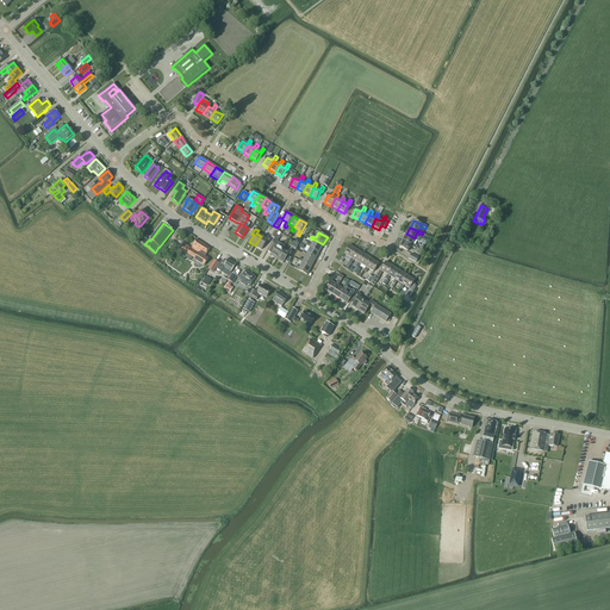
[(406,234),(403,241),(411,244),(412,243),(414,240),(418,242),(421,240),(415,237),(415,238),(406,234)]
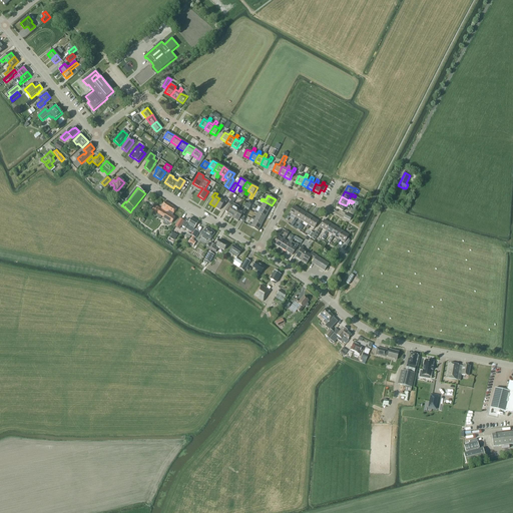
[(227,215),(232,218),(237,209),(233,207),(235,204),(232,203),(235,199),(232,197),(230,200),(227,206),(231,208),(227,215)]
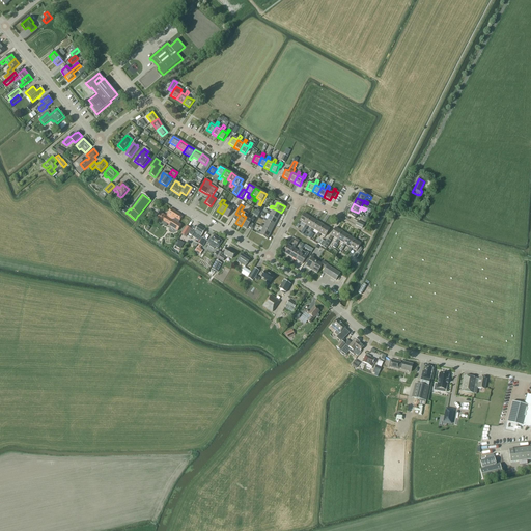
[(227,205),(222,214),(227,218),(231,211),(233,212),(235,207),(233,205),(231,208),(227,205)]
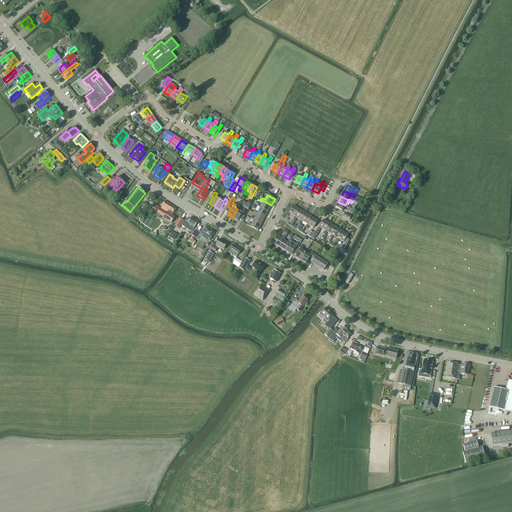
[(172,216),(176,209),(165,201),(160,209),(155,206),(151,211),(157,214),(157,213),(164,217),(163,218),(171,223),(175,217),(172,216)]
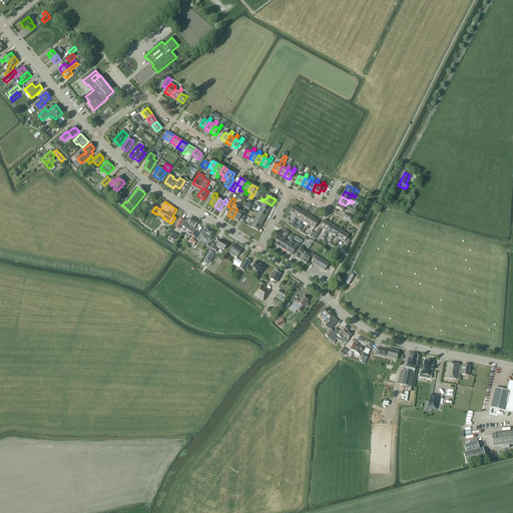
[(258,206),(261,208),(269,212),(272,205),(265,201),(262,206),(259,204),(258,206)]
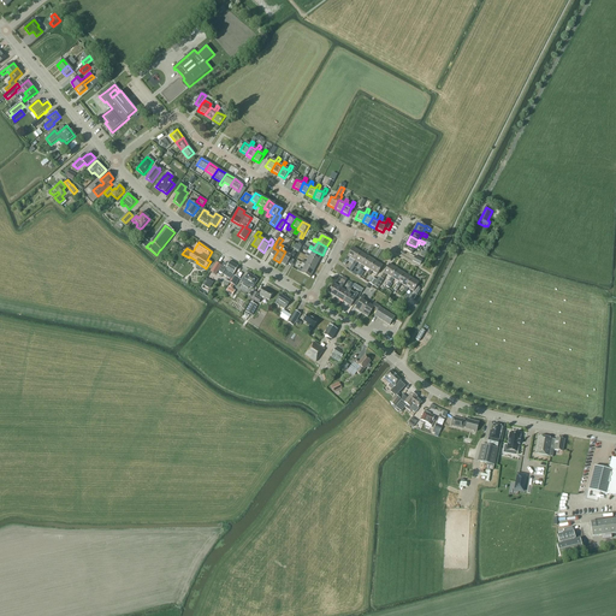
[(415,247),(407,243),(403,250),(412,254),(414,249),(420,252),(421,248),(416,246),(415,247)]
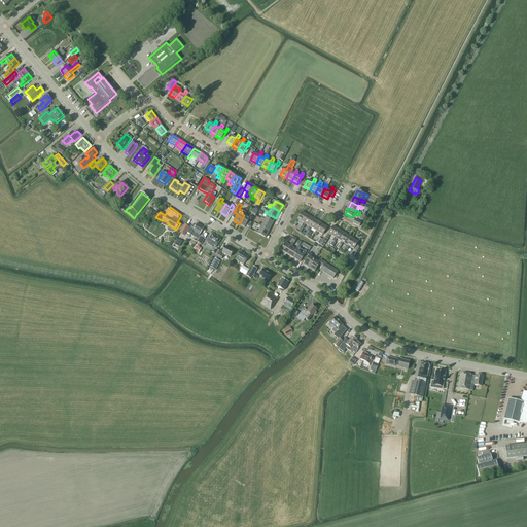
[(300,220),(304,223),(309,216),(302,212),(295,222),(297,223),(300,220)]
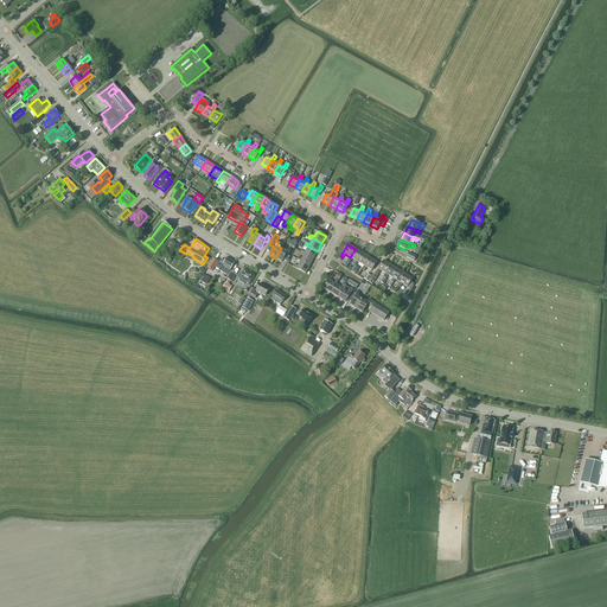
[(301,251),(305,254),(313,259),(318,251),(308,247),(306,251),(302,249),(301,251)]
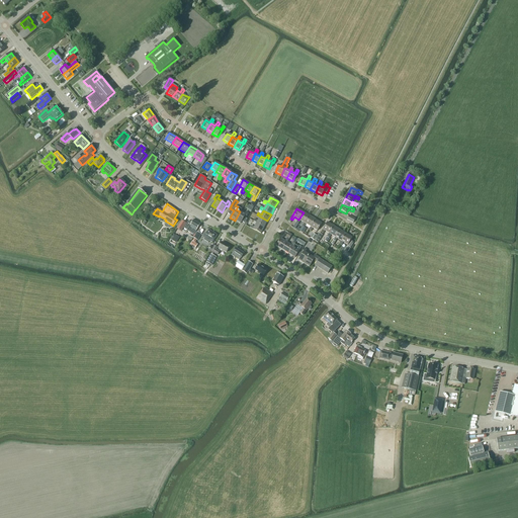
[(240,211),(235,221),(241,224),(245,218),(246,219),(249,213),(246,212),(245,214),(240,211)]
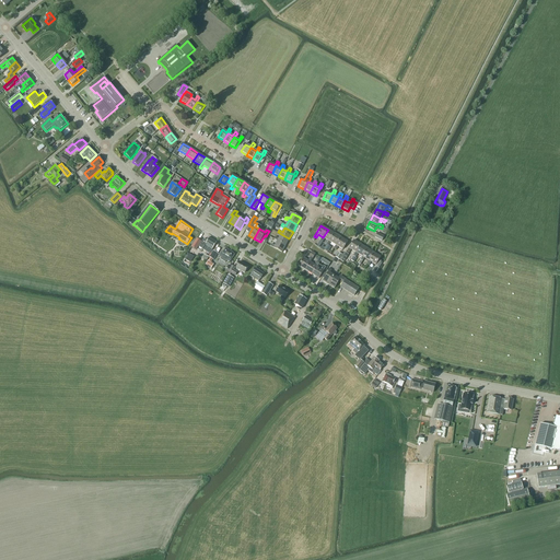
[(325,238),(329,242),(335,233),(328,230),(323,237),(321,241),(323,242),(325,238)]
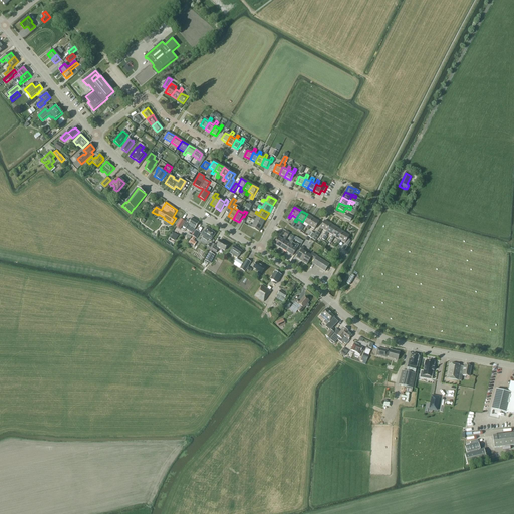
[(304,223),(308,225),(313,218),(307,214),(302,222),(300,225),(302,226),(304,223)]
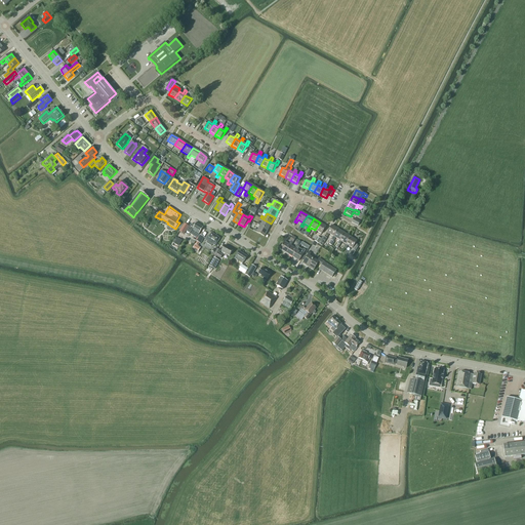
[(256,225),(260,226),(268,230),(271,224),(264,219),(261,224),(257,223),(256,225)]
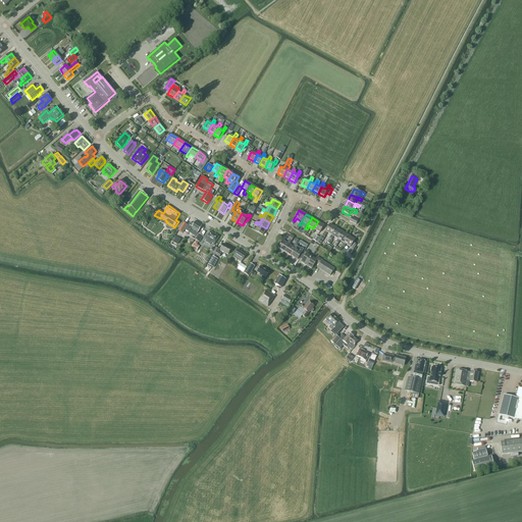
[(202,226),(194,221),(194,223),(193,224),(190,223),(188,227),(186,230),(195,237),(199,231),(202,226)]
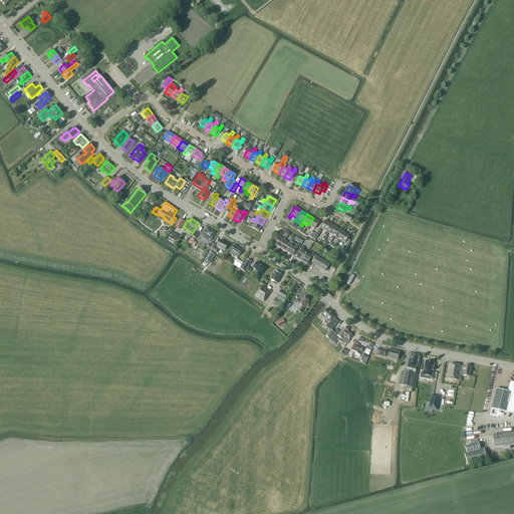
[(308,225),(306,228),(308,230),(310,227),(315,229),(319,222),(313,218),(308,225)]
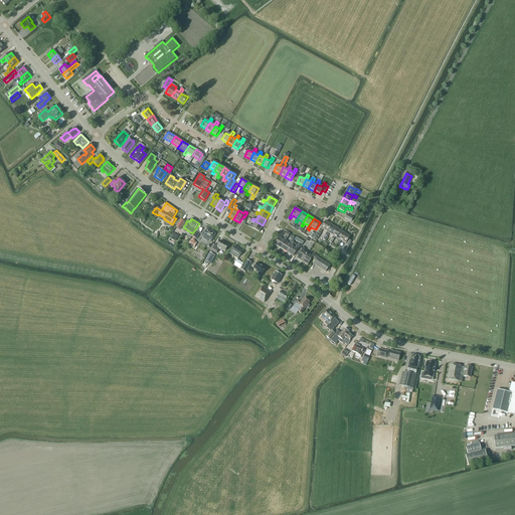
[(180,229),(185,222),(181,219),(176,227),(180,229)]
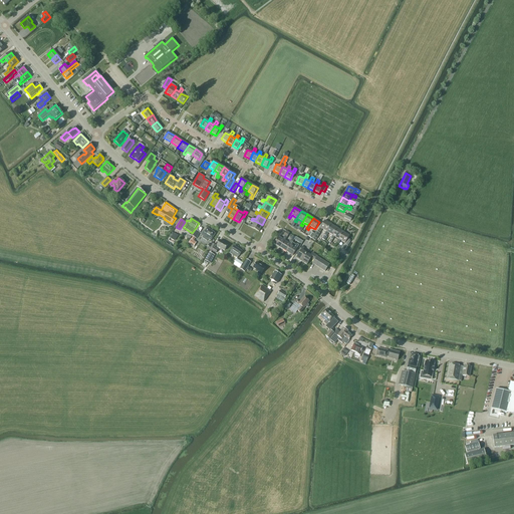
[(255,221),(252,226),(249,224),(248,226),(259,232),(262,225),(255,221)]
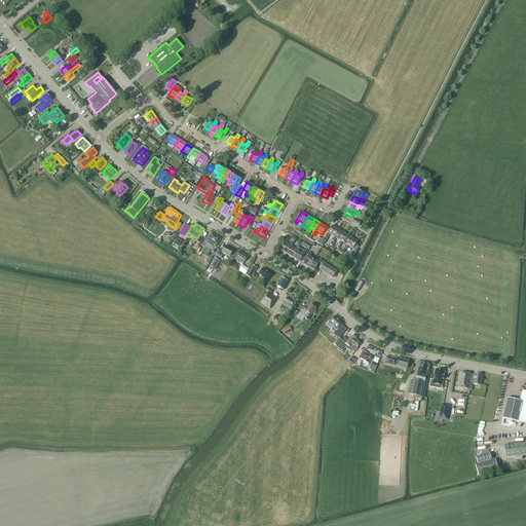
[(330,234),(334,237),(339,230),(333,226),(326,236),(328,237),(330,234)]
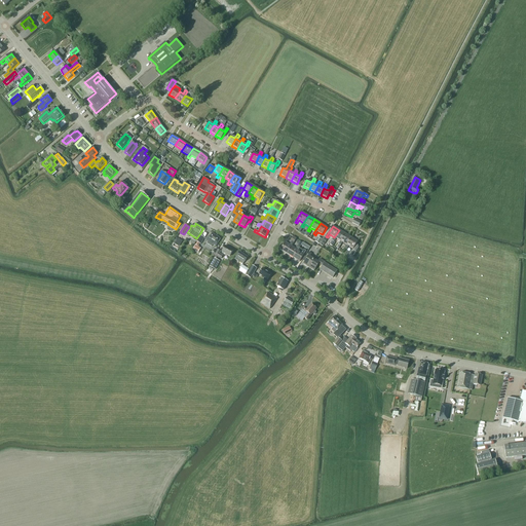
[(336,238),(340,241),(345,233),(339,230),(334,237),(332,240),(334,241),(336,238)]
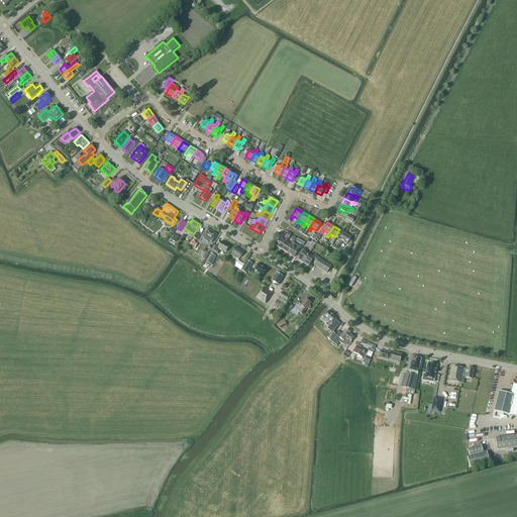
[(202,235),(204,236),(203,237),(212,242),(217,234),(208,229),(205,234),(204,233),(202,235)]
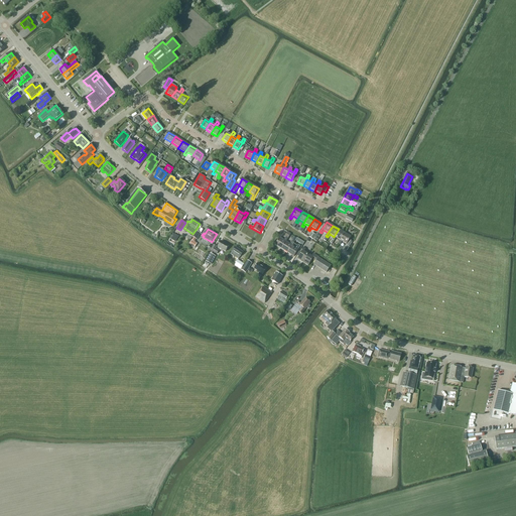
[(336,238),(340,240),(345,233),(339,229),(334,237),(332,240),(334,241),(336,238)]
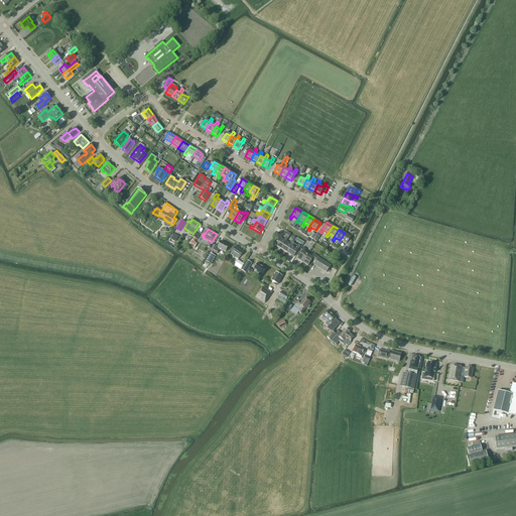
[(199,241),(200,238),(199,237),(201,234),(197,232),(197,231),(192,237),(194,238),(191,241),(189,245),(195,248),(197,244),(195,243),(197,240),(199,241)]
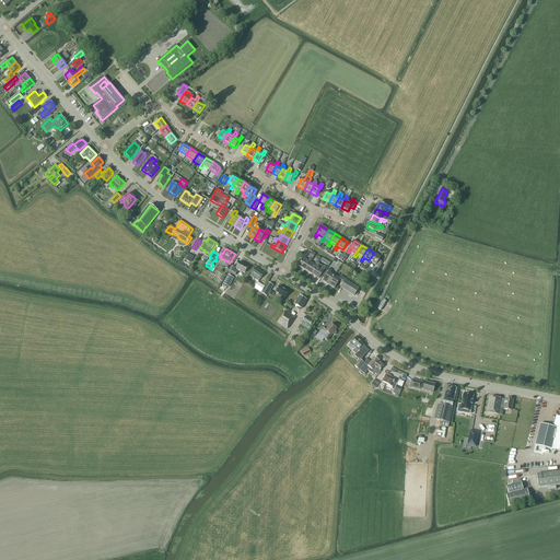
[(343,263),(349,254),(345,252),(342,255),(339,259),(339,260),(343,263)]
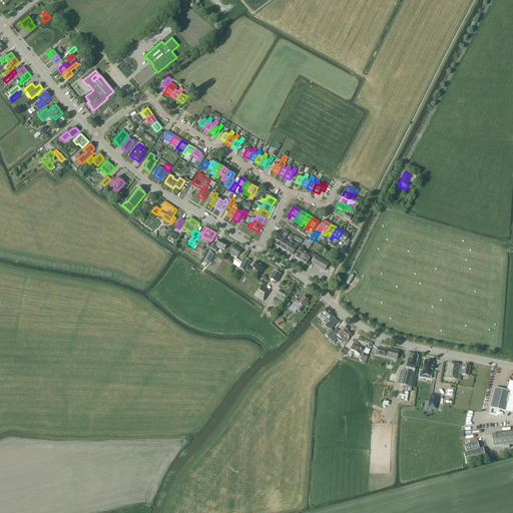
[(338,238),(337,241),(338,243),(340,240),(345,242),(349,235),(343,231),(338,238)]
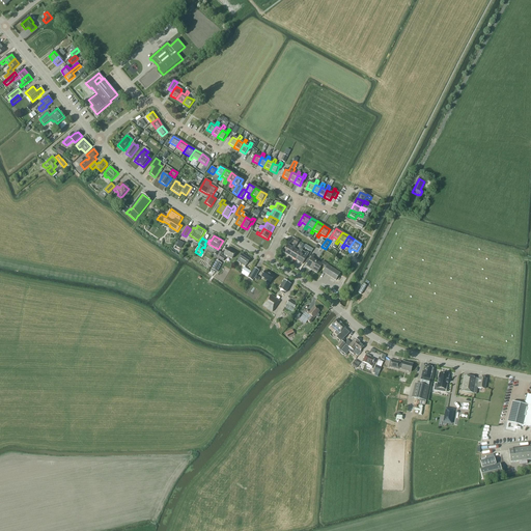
[(185,244),(179,242),(176,247),(180,250),(185,244)]
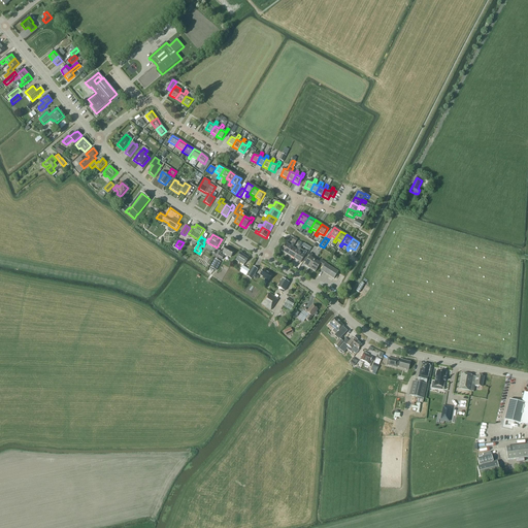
[(282,251),(288,255),(293,248),(295,244),(293,243),(291,246),(286,243),(282,251)]
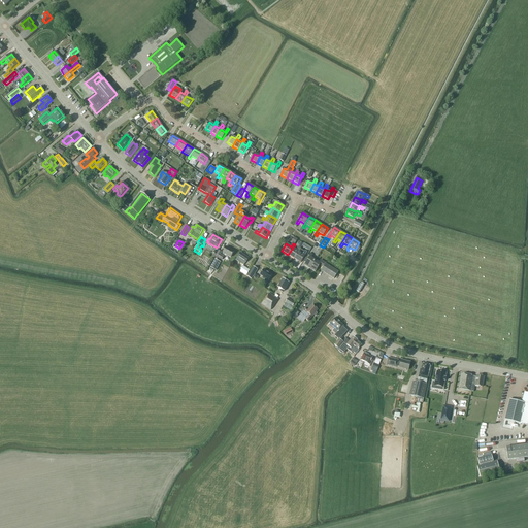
[(223,253),(231,258),(234,252),(226,246),(223,253)]
